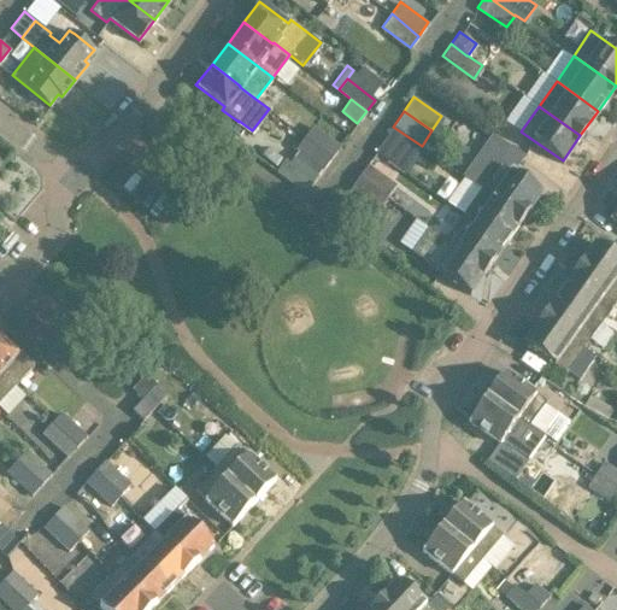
[(304,135),(331,157),(340,145),(312,124),(304,134),(304,135)]
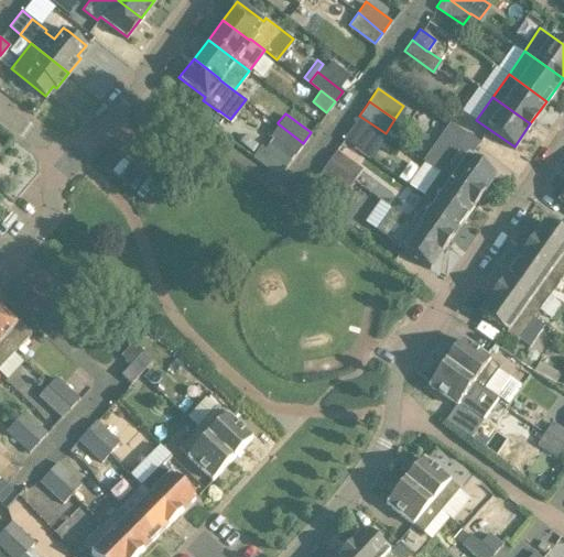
[(378,144),(386,133),(359,116),(351,126),(378,144)]
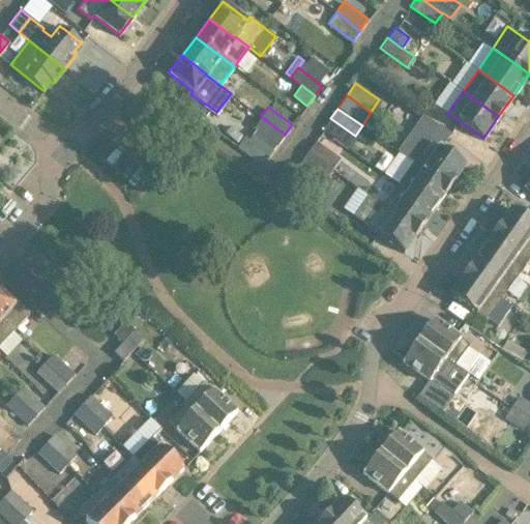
[(277,144),(285,135),(261,116),(254,126),(262,134),(275,143),(277,144)]
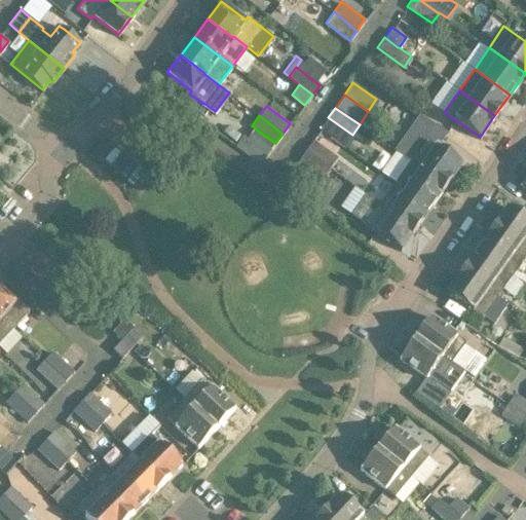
[(410,159),(446,185),(461,163),(435,145),(443,133),(434,125),(425,138),(422,142),(398,147),(397,149),(410,159)]
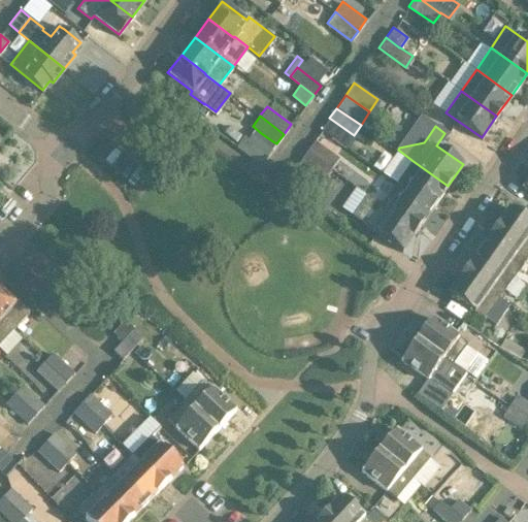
[(266,153),(274,142),(261,133),(254,143),(266,153)]
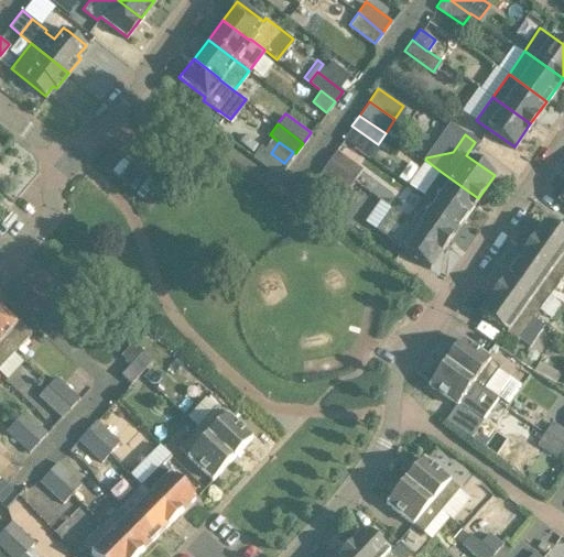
[(328,160),(354,178),(361,167),(336,149),(328,160)]
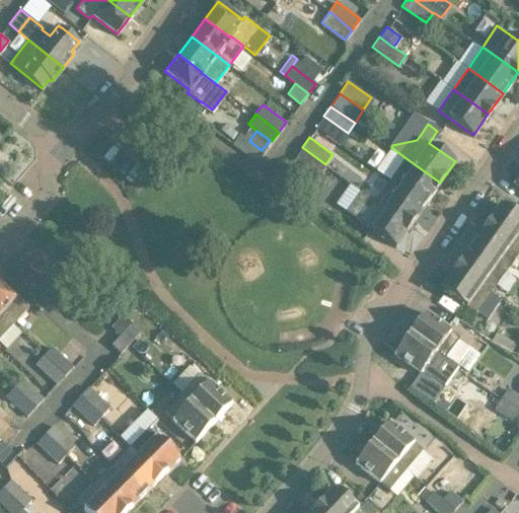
[(318,173),(325,164),(302,147),(295,157),(318,173)]
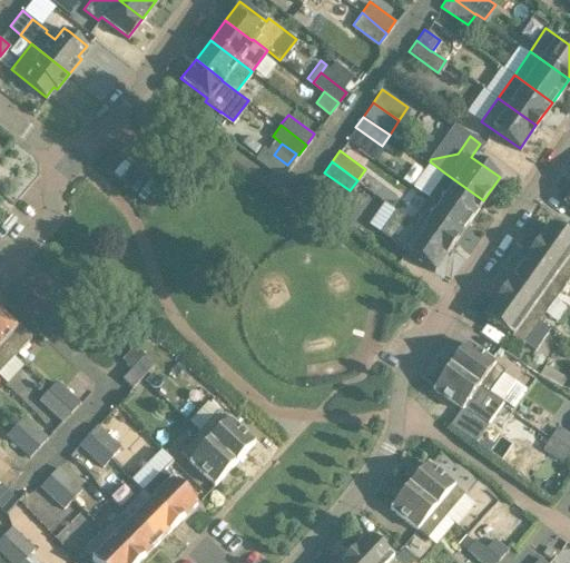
[(483,200),(444,173),(439,179),(428,195),(467,224),(483,200)]
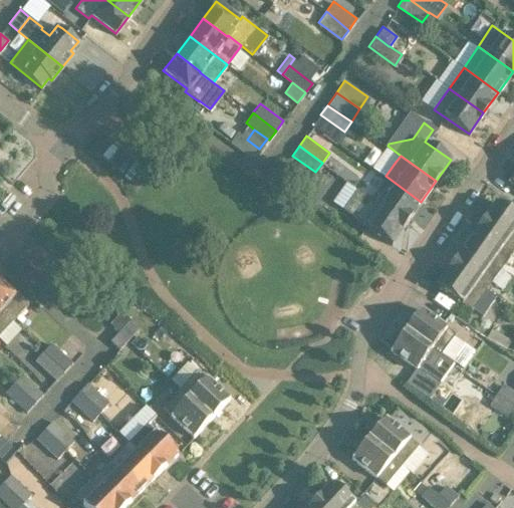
[(296,182),(304,171),(293,163),(285,174),(296,182)]
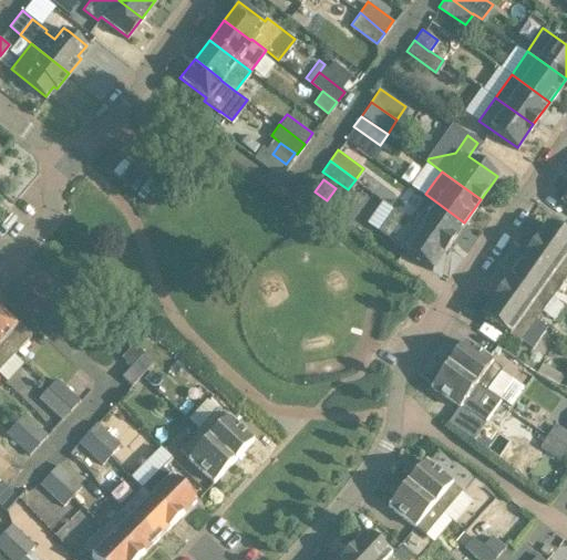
[(447,245),(464,223),(425,194),(409,217),(447,245)]
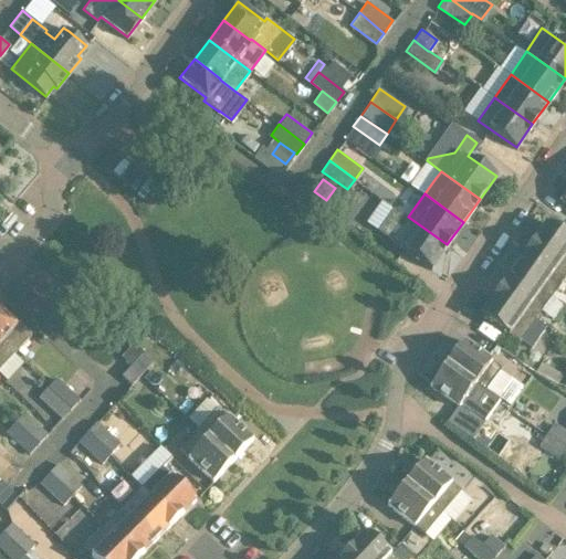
[(447,244),(408,217),(394,207),(378,230),(431,267),(447,244)]
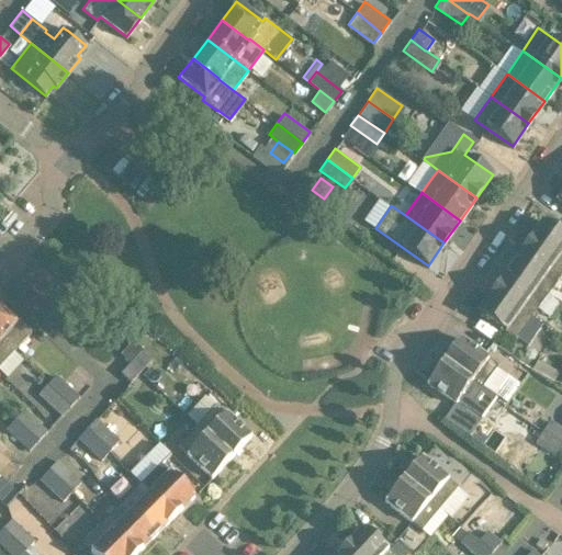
[(525,242),(561,268),(561,234),(541,219),(525,242)]
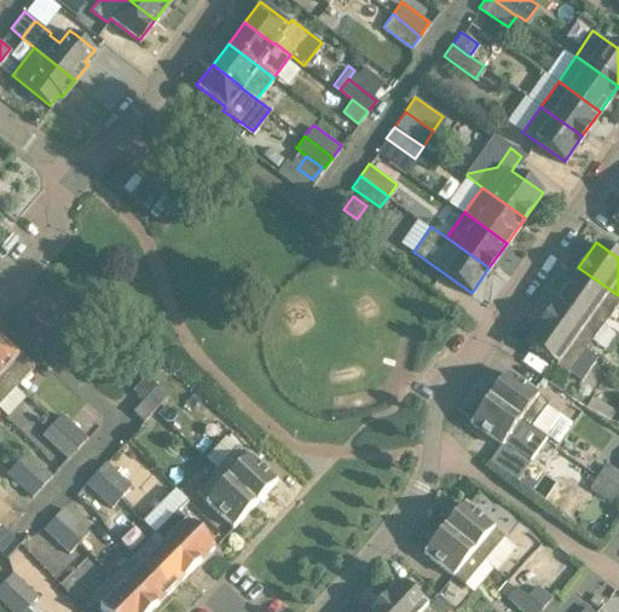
[(602,322),(618,299),(618,295),(578,267),(560,293),(602,322)]
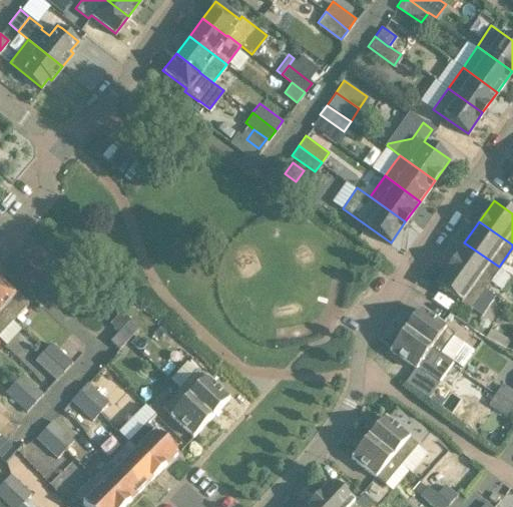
[(485,288),(485,287),(499,267),(464,242),(450,263),(485,288)]
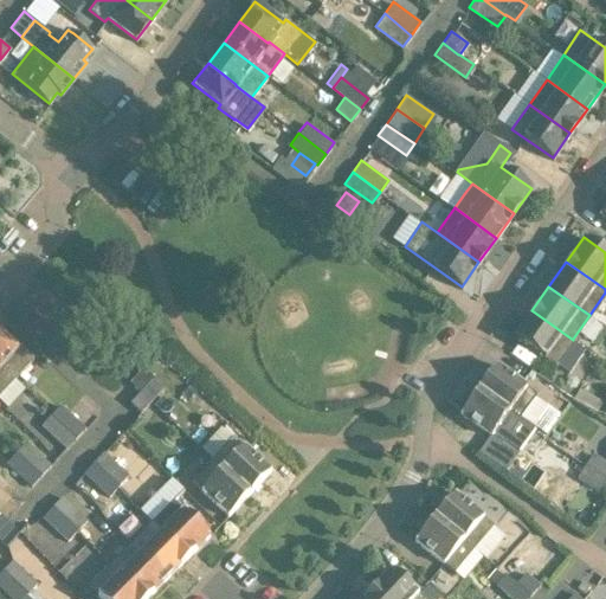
[(585,347),(573,339),(573,340),(532,310),(514,335),(555,365),(556,362),(568,371),(585,347)]
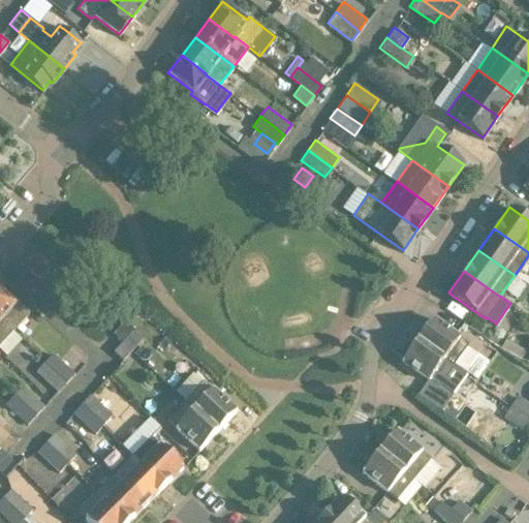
[(0,316),(12,329),(29,311),(17,299),(13,302),(0,289),(0,316)]
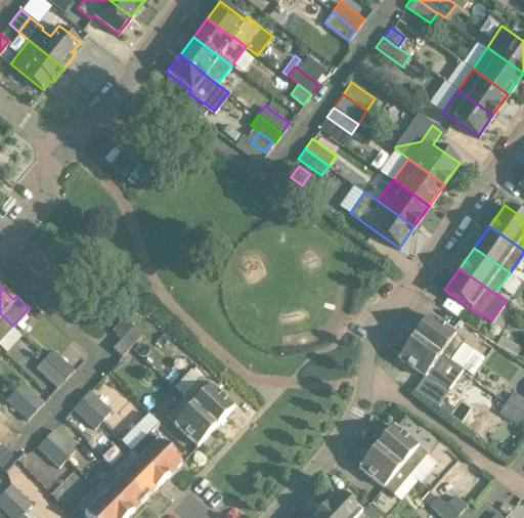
[(0,339),(12,326),(0,313),(0,339)]
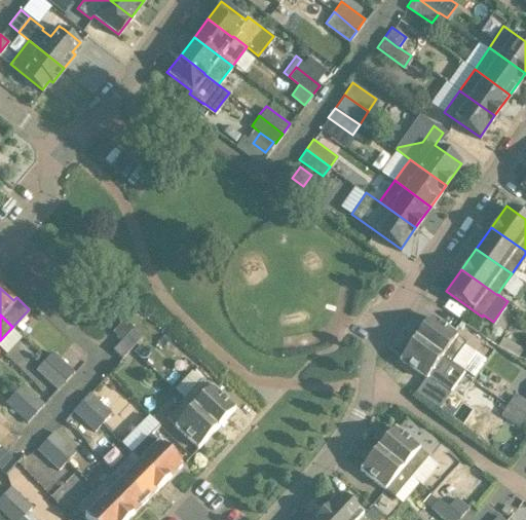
[(451,361),(464,370),(474,376),(486,358),(464,343),(465,341),(429,314),(414,337),(450,363),(451,361)]
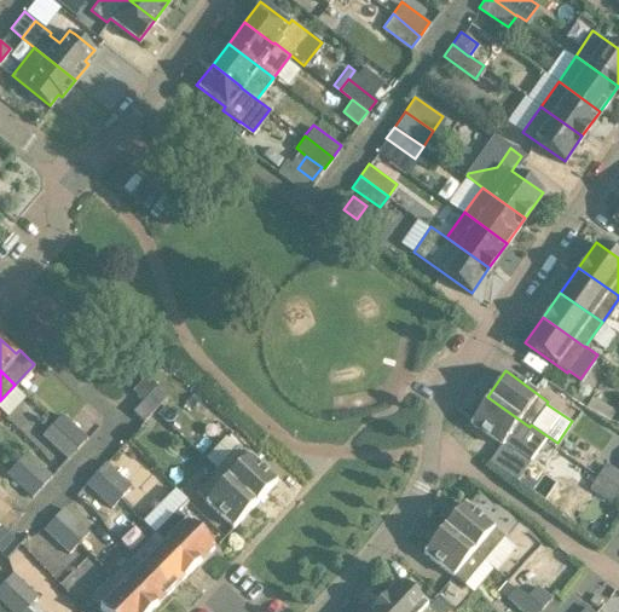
[(143,399),(156,385),(145,375),(132,390),(143,399)]
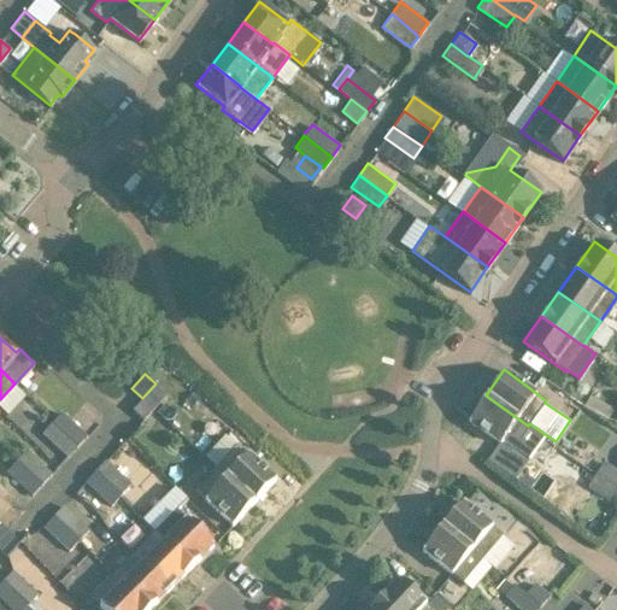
[(156,383),(142,398),(131,409),(142,418),(166,393),(156,383)]
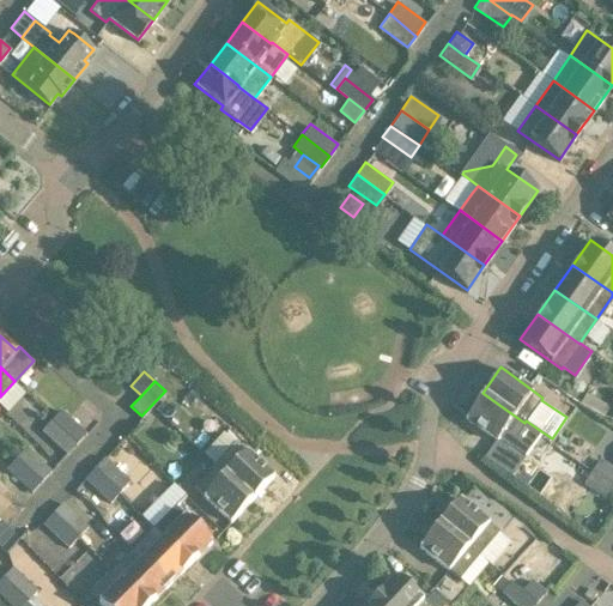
[(12,408),(28,389),(18,382),(2,400),(12,408)]
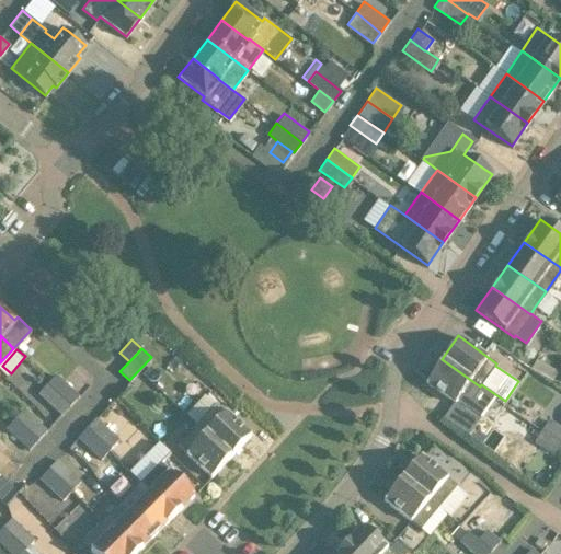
[(557,370),(536,356),(530,365),(551,379),(557,370)]
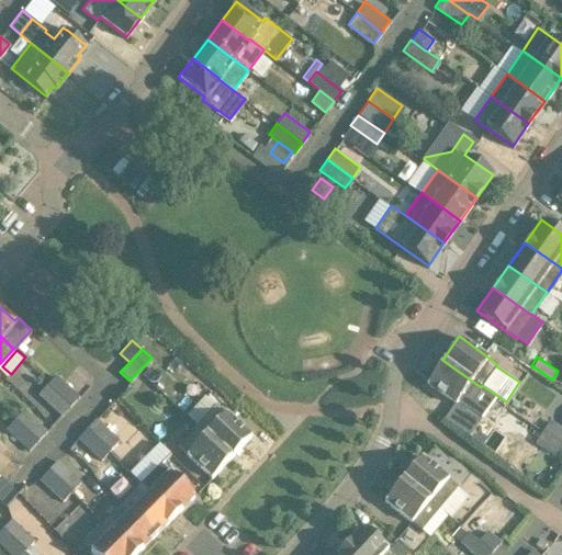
[(480,418),(496,395),(482,385),(481,387),(442,360),(426,383),(453,403),(454,401),(465,409),(465,407),(480,418)]
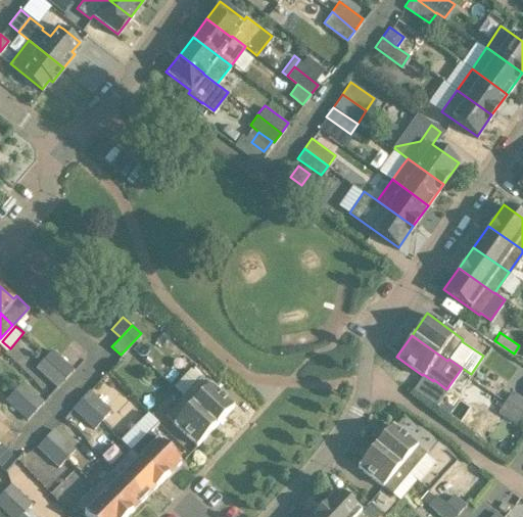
[(43,358),(64,377),(74,368),(52,347),(43,358)]
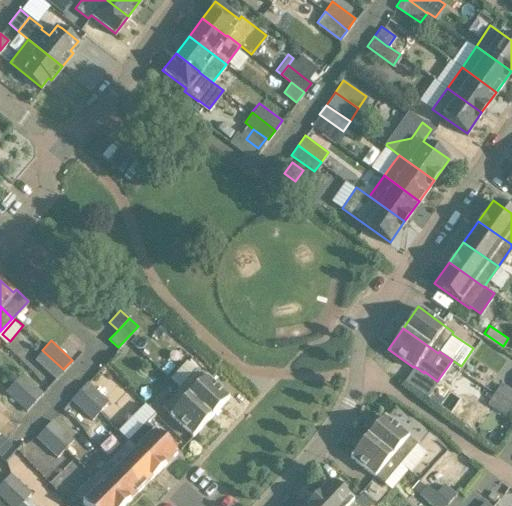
[(55,378),(63,369),(42,350),(34,358),(55,378)]
